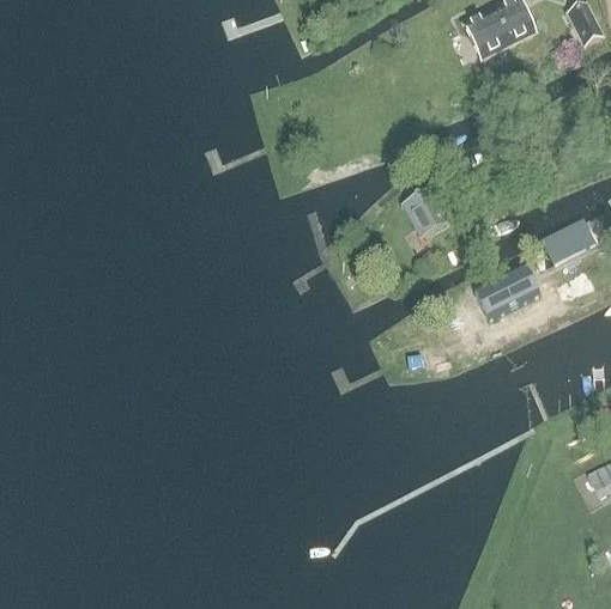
[(515,0),(467,25),(484,59),(537,31),(521,0),(515,0)]
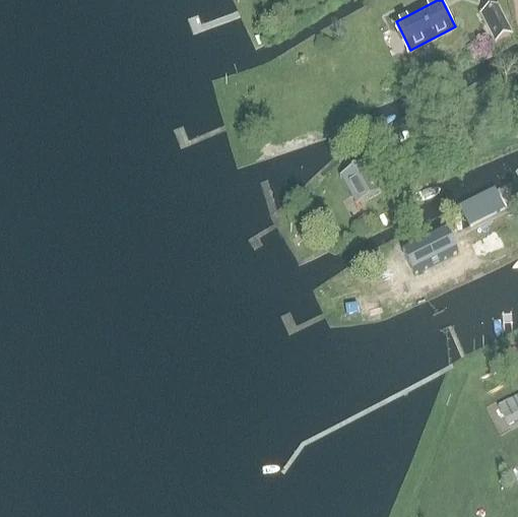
[(480,12),(496,42),(514,31),(499,2),(480,12)]
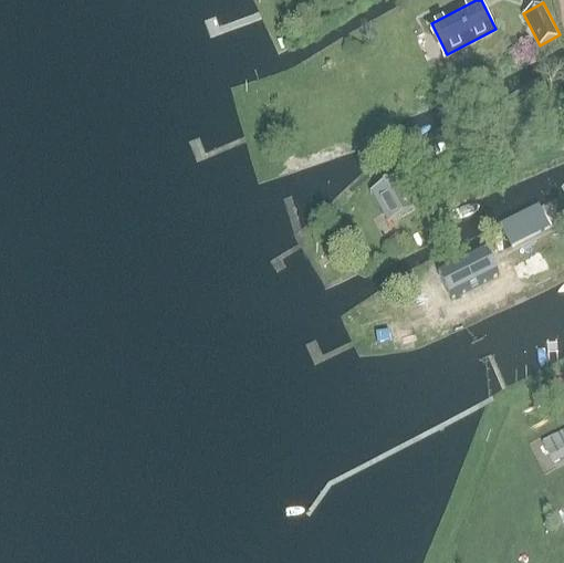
[(400,175),(372,191),(373,195),(384,212),(393,208),(399,218),(419,207),(400,175)]
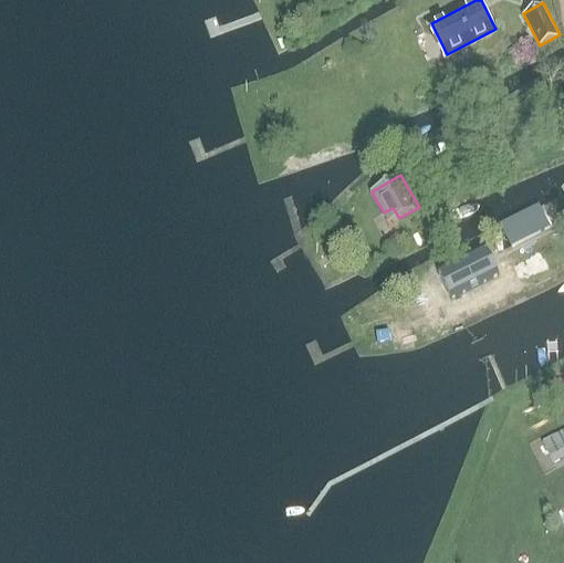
[(551,226),(540,204),(523,212),(534,235),(551,226)]
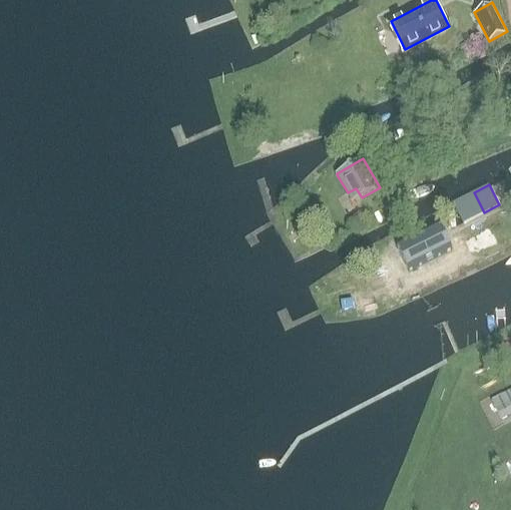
[(442,224),(398,246),(410,271),(453,248),(442,224)]
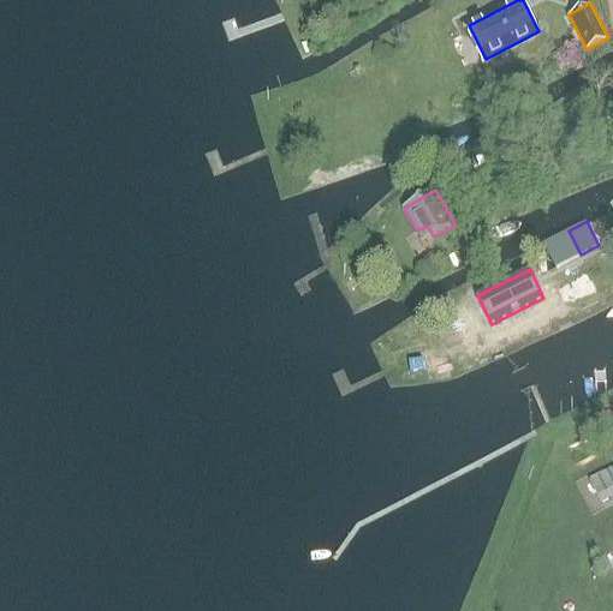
[(612,466),(590,477),(603,502),(612,496),(612,466)]
